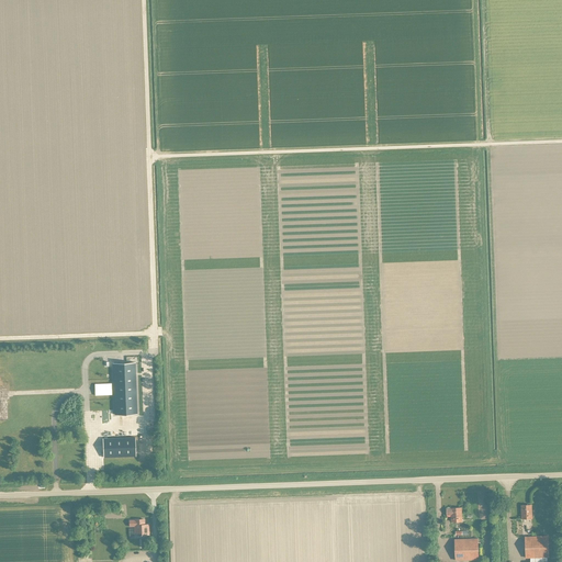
[(113,381),(114,416),(136,415),(134,363),(112,364),(113,377),(112,377),(112,381),(113,381)]
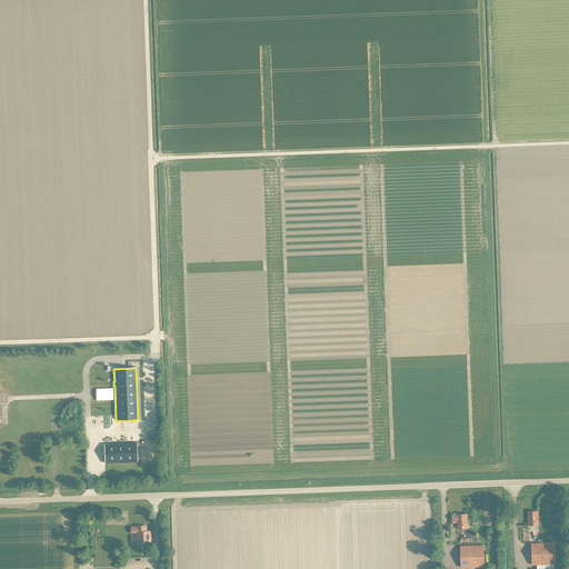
[(103,445),(105,463),(137,462),(137,443),(103,445)]
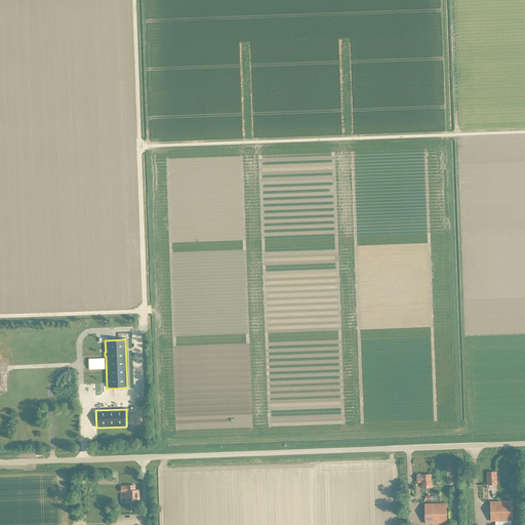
[(486,473),(487,485),(496,485),(496,473),(486,473)]
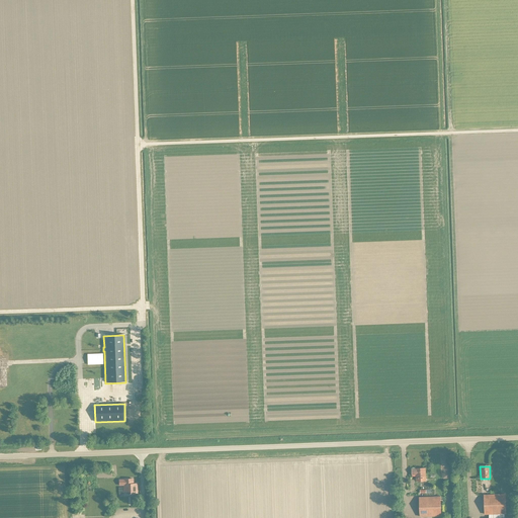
[(411,469),(412,476),(416,476),(416,482),(425,482),(425,468),(415,469),(411,469)]
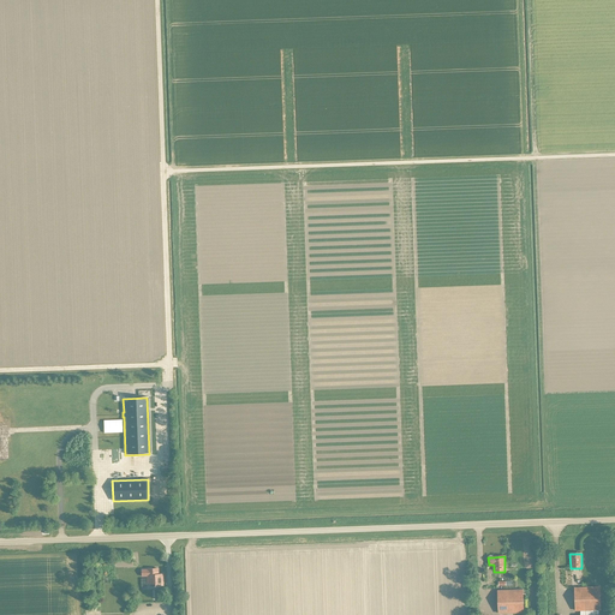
[(147,571),(141,571),(142,577),(147,577),(147,584),(157,584),(157,569),(147,569),(147,571)]
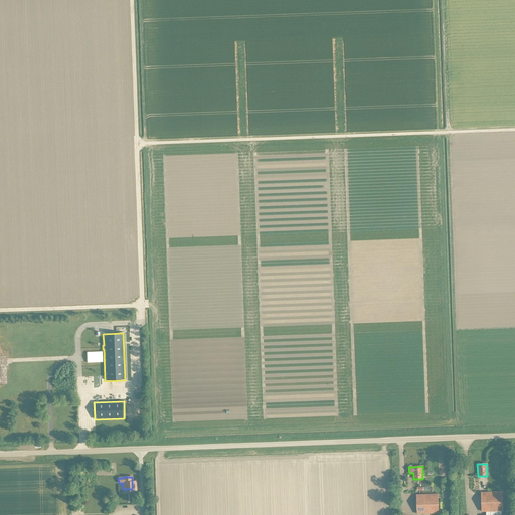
[(502,511),(502,492),(481,493),(482,512),(502,511)]
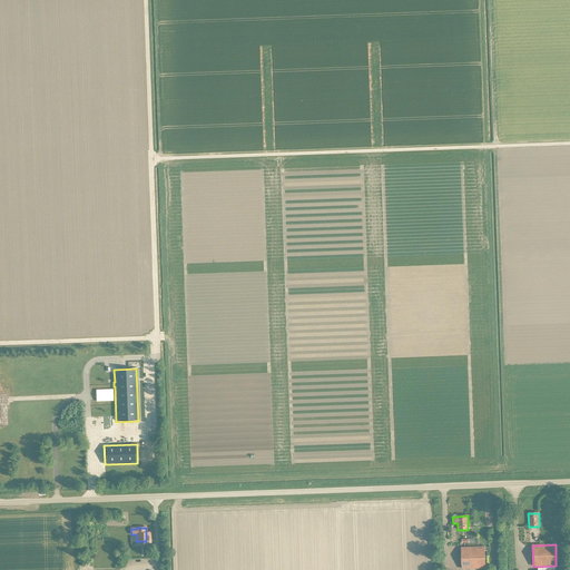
[(461,548),(462,569),(484,568),(484,547),(461,548)]
